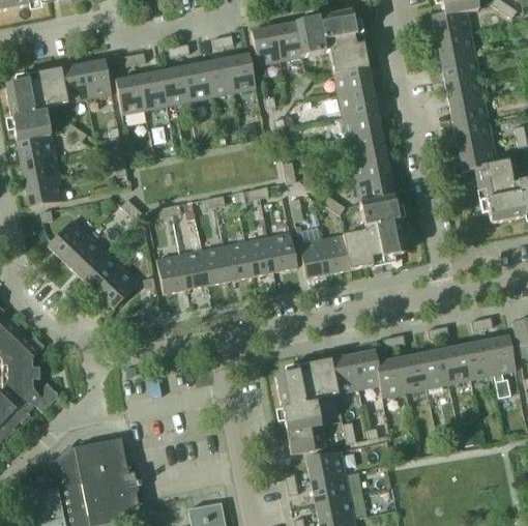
[(0,0),(0,9),(48,0),(0,0)]
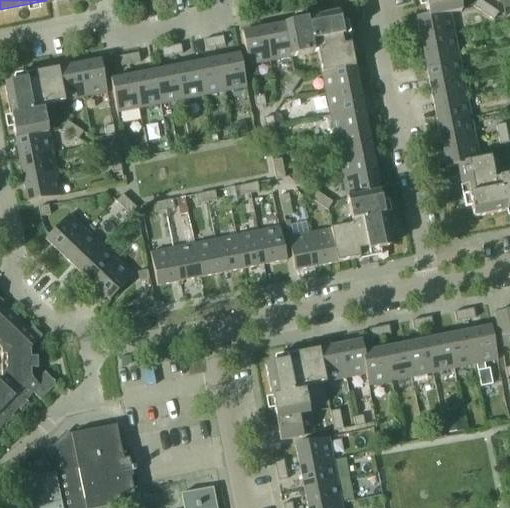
[(426,0),(429,12),(451,8),(451,9),(463,7),(461,0),(426,0)]
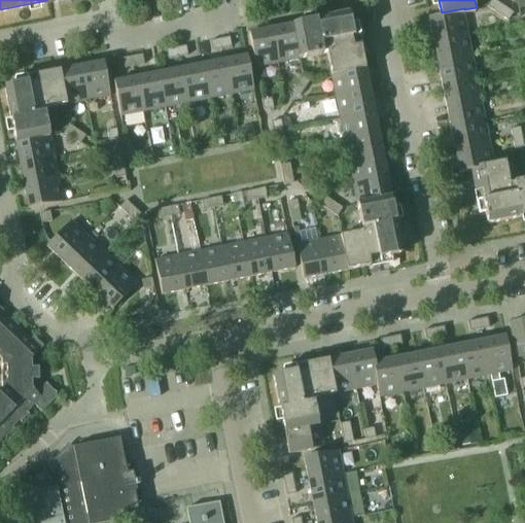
[(490,0),(488,3),(498,10),(504,2),(501,0),(490,0)]
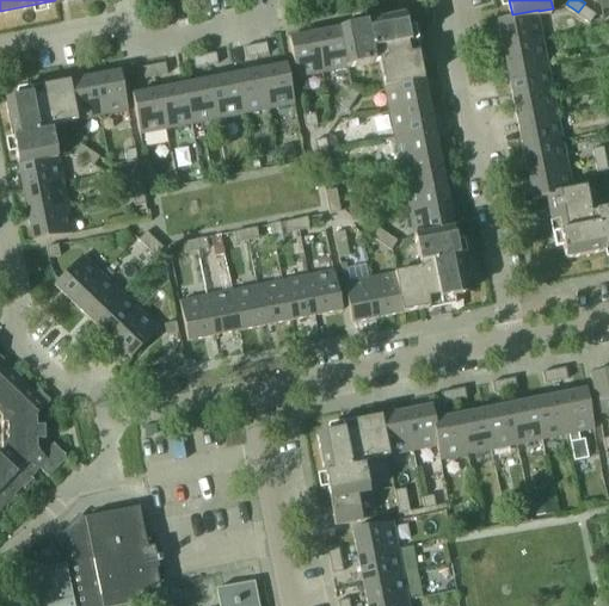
[(597,11),(585,2),(578,12),(591,20),(597,11)]
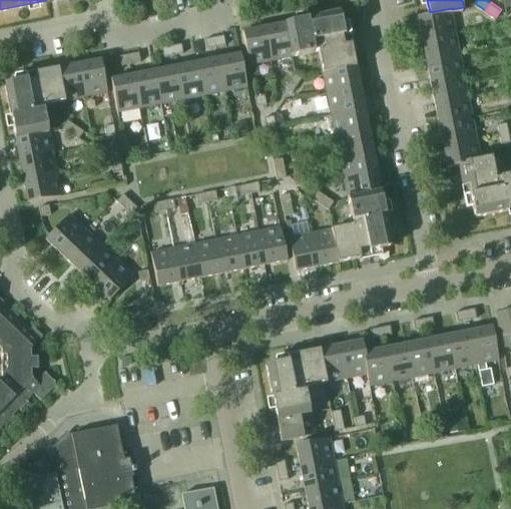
[(418,14),(423,36),(456,29),(452,9),(452,8),(430,12),(418,14)]
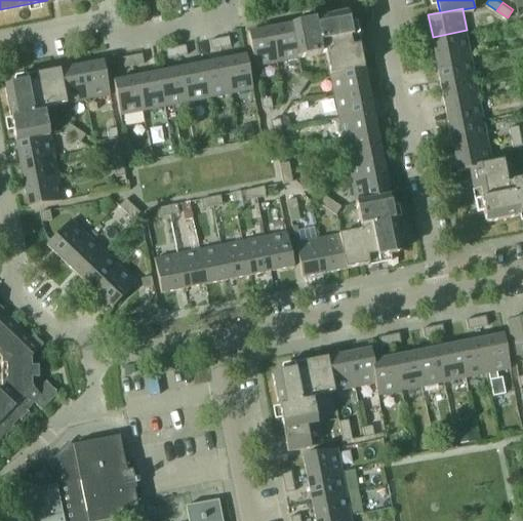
[(349,10),(320,15),(327,50),(361,43),(358,32),(354,33),(349,10)]
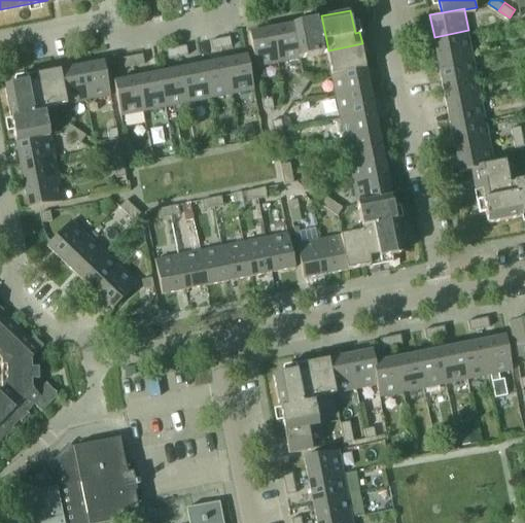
[(292,57),(328,50),(321,15),(285,23),(292,57)]
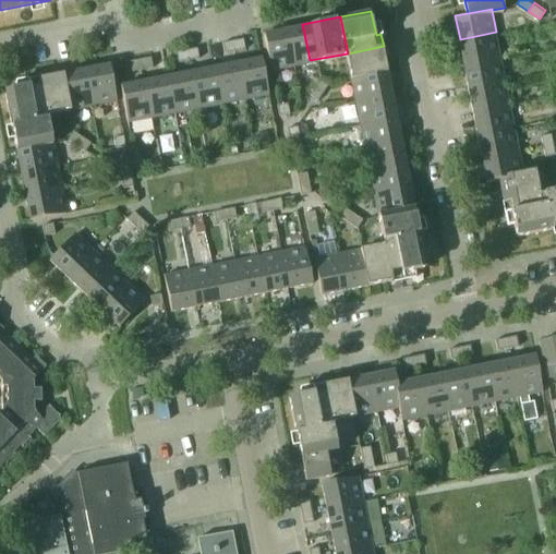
[(310,60),(302,24),(265,32),(272,68),(310,60)]
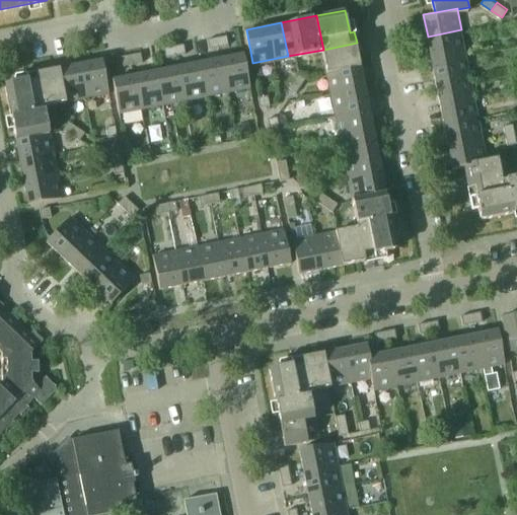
[(428,37),(432,58),(465,52),(461,29),(428,37)]
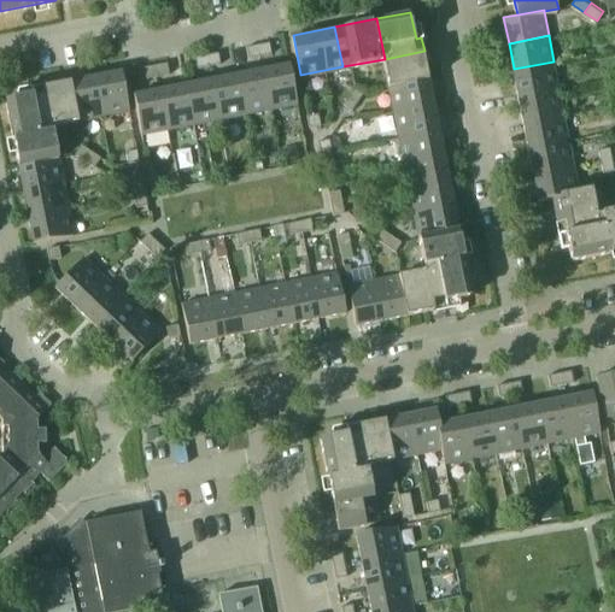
[(261,53),(273,51),(270,40),(259,42),(261,53)]
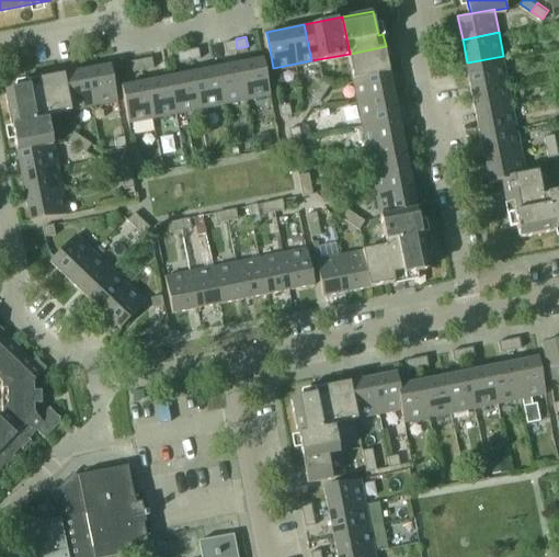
[(237,48),(236,38),(225,41),(227,50),(237,48)]
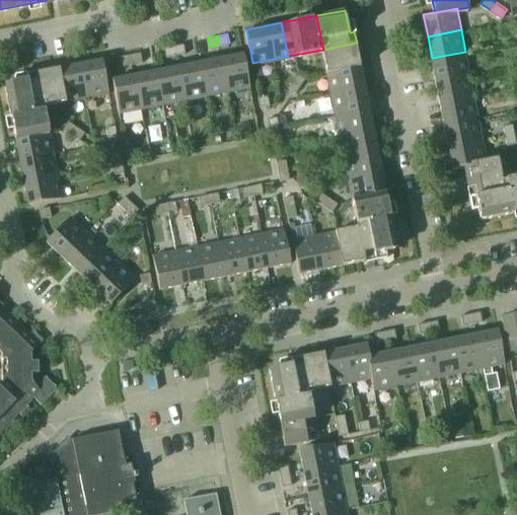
[(176,53),(187,52),(185,42),(174,44),(176,53)]
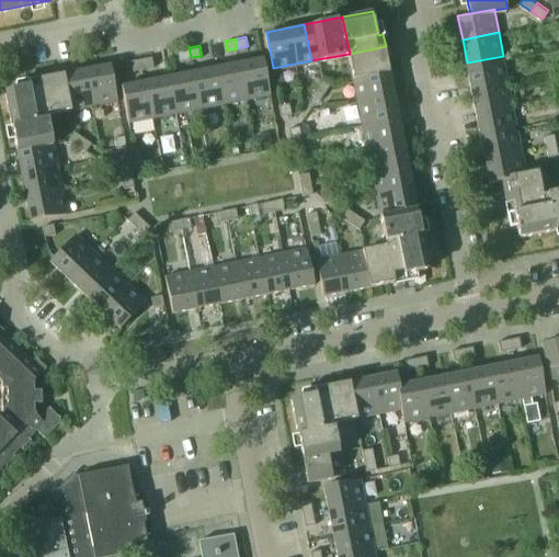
[(395,93),(386,46),(350,54),(358,101),(395,93)]
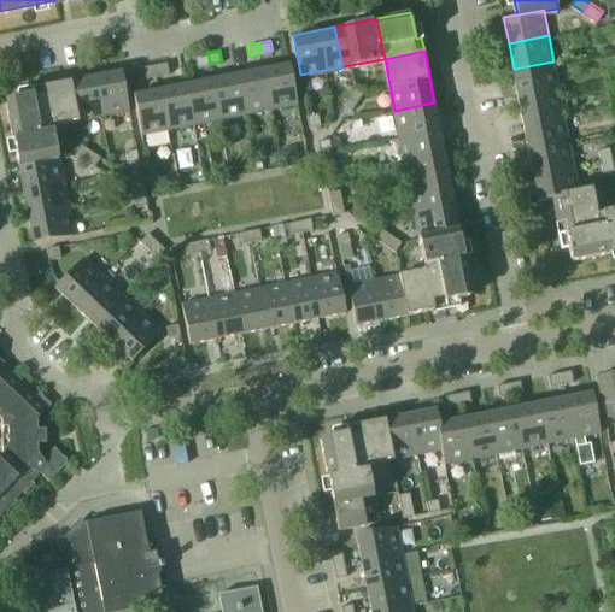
[(210,63),(208,52),(197,54),(198,65),(210,63)]
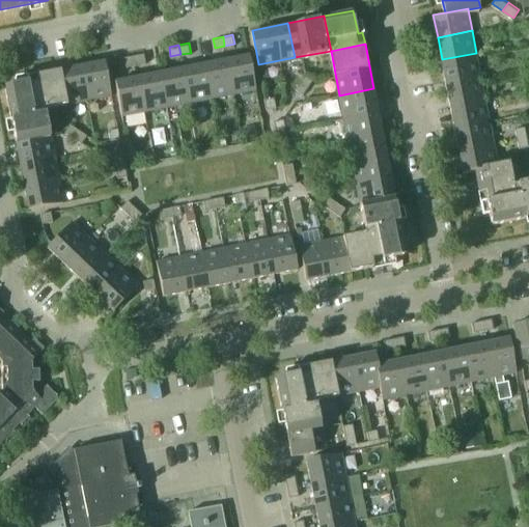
[(137,63),(146,61),(144,52),(135,53),(137,63)]
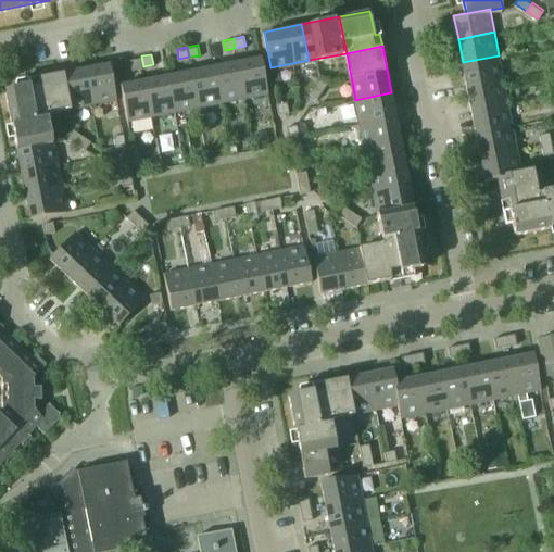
[(143,66),(141,55),(130,58),(133,69),(143,66)]
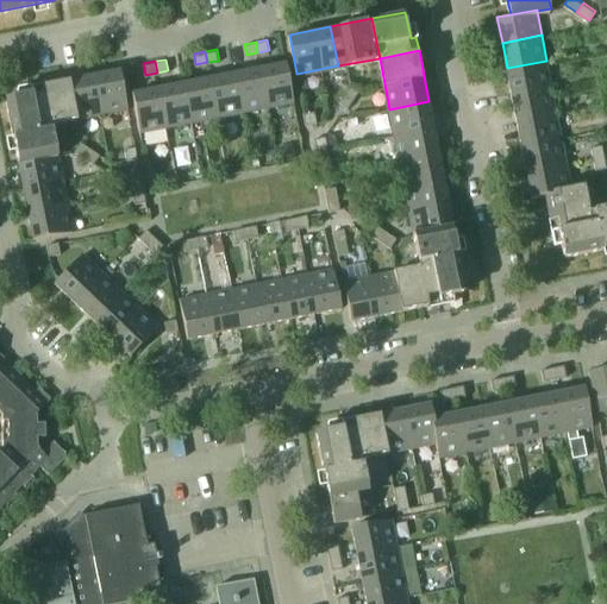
[(287,61),(261,65),(269,106),(295,100),(287,61)]
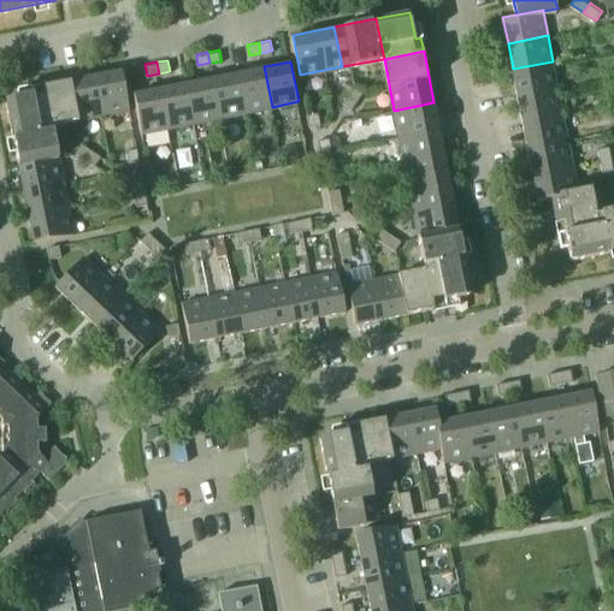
[(513,69),(518,95),(559,87),(553,61),(513,69)]
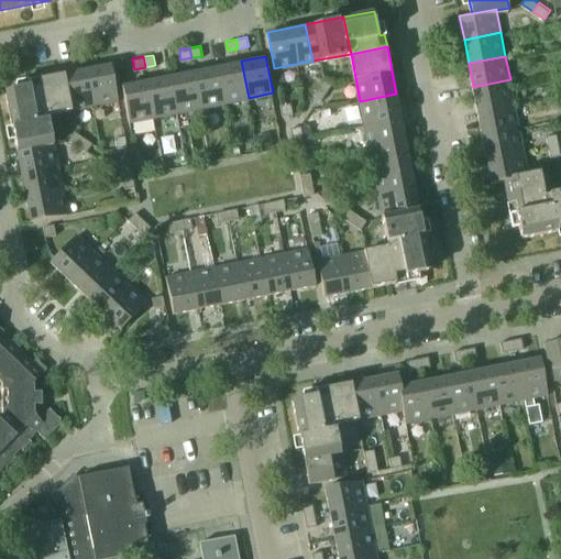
[(241,61),(218,66),(224,102),(249,98),(241,61)]
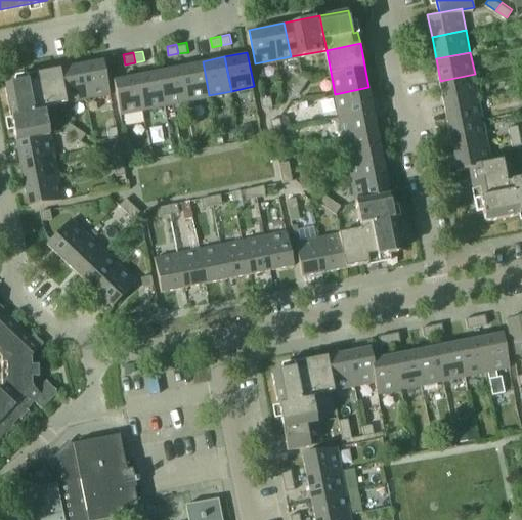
[(89,97),(110,93),(111,92),(104,58),(82,62),(89,97)]
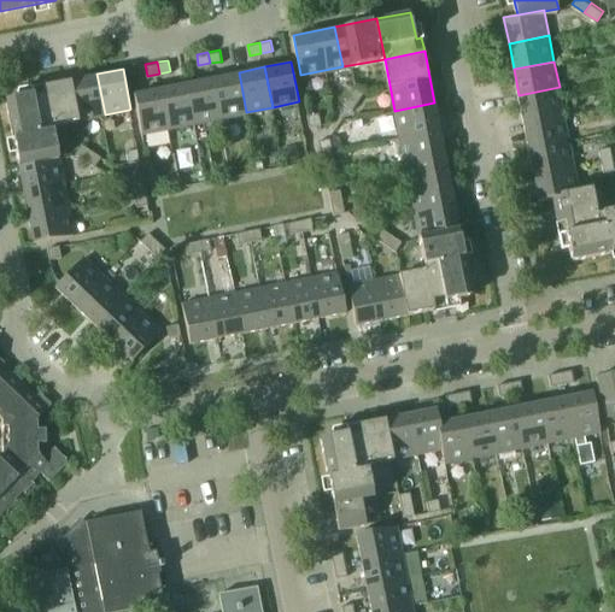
[(239,72),(212,77),(221,117),(246,112),(239,72)]
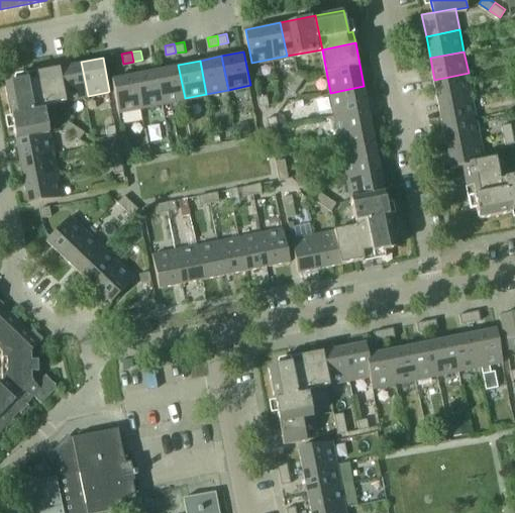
[(67,100),(88,96),(81,62),(60,67),(67,100)]
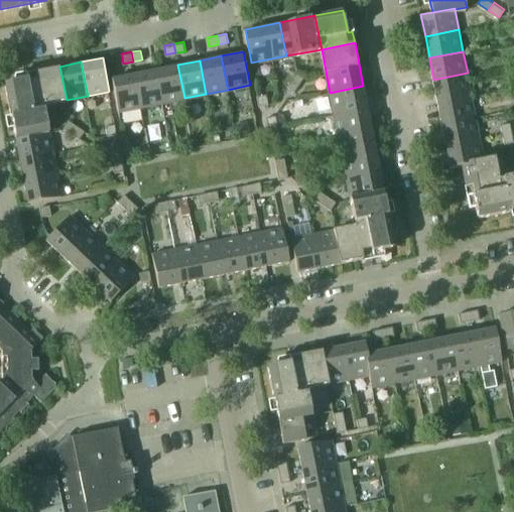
[(177,65),(156,69),(163,102),(184,98),(177,65)]
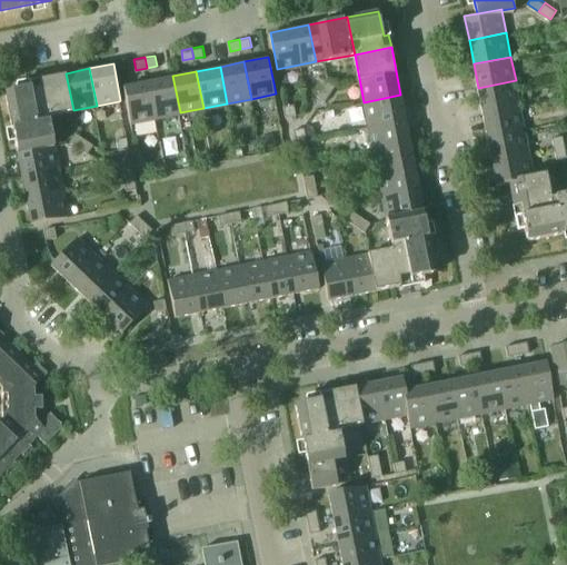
[(73,110),(66,73),(29,80),(30,86),(6,90),(18,151),(55,144),(49,115),(73,110)]
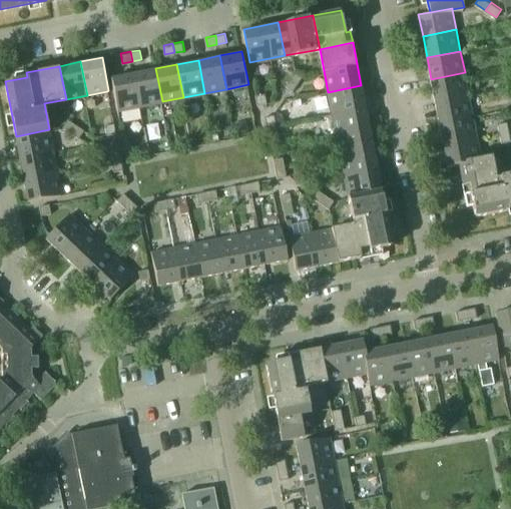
[(155,68),(134,72),(140,105),(162,101),(155,68)]
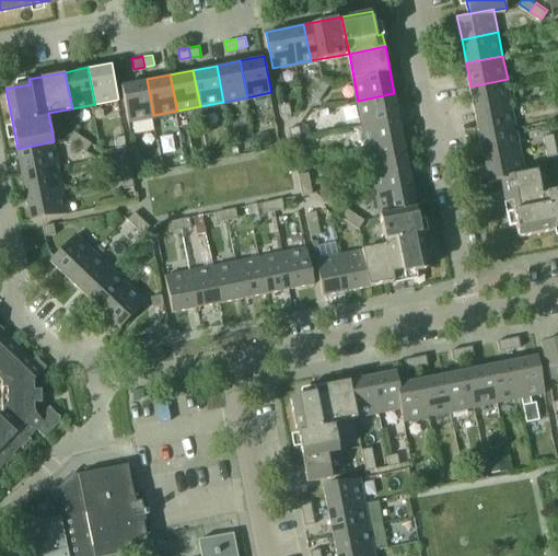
[(317,83),(326,89),(332,80),(324,74),(317,83)]
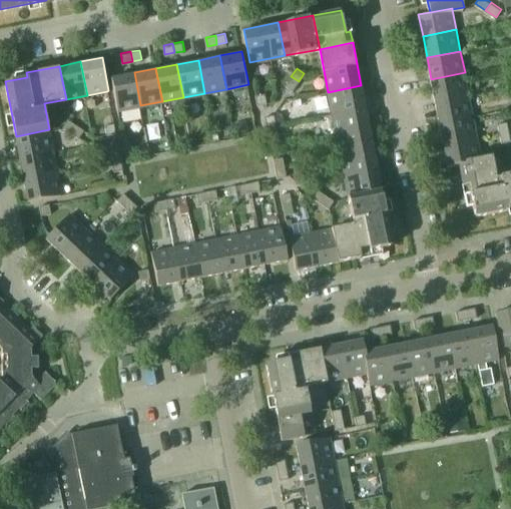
[(118,110),(140,105),(134,72),(112,77),(118,110)]
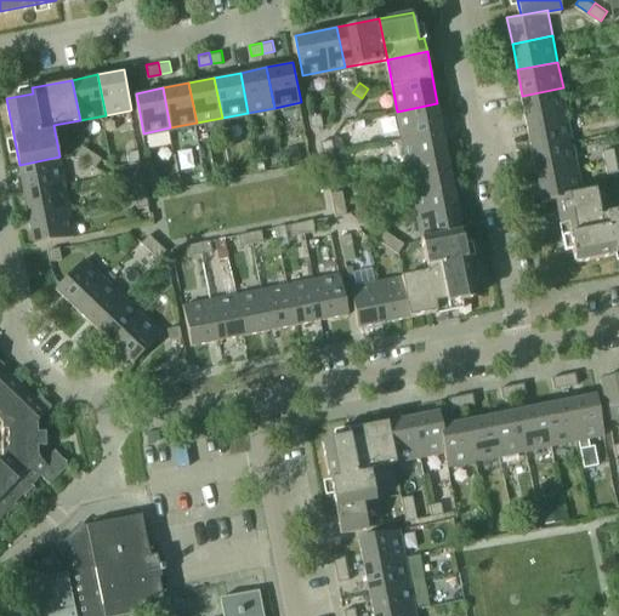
[(522,96),(528,121),(568,114),(563,87),(522,96)]
